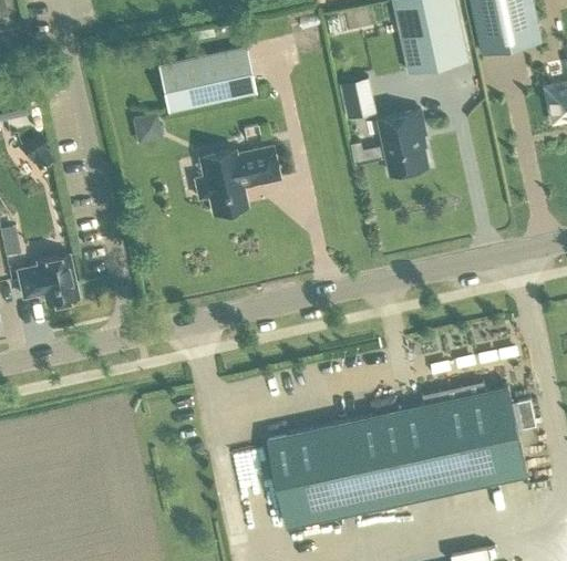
[(0,0),(0,30),(10,29),(3,0),(0,0)]
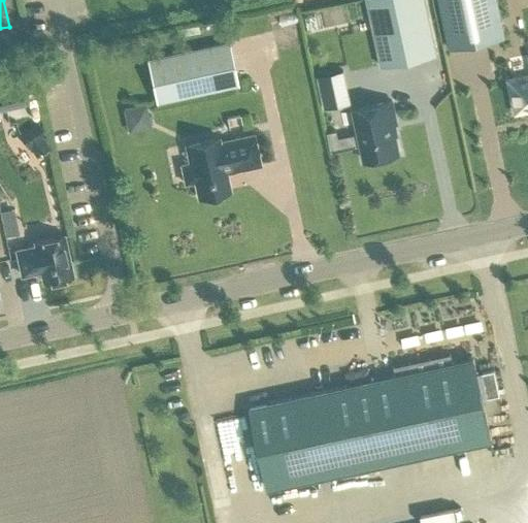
[(423,0),(366,0),(382,70),(436,59),(423,0)]
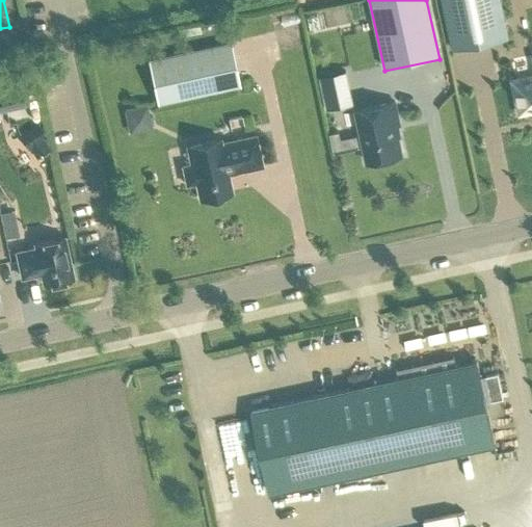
[(441,0),(453,54),(509,42),(500,0),(441,0)]
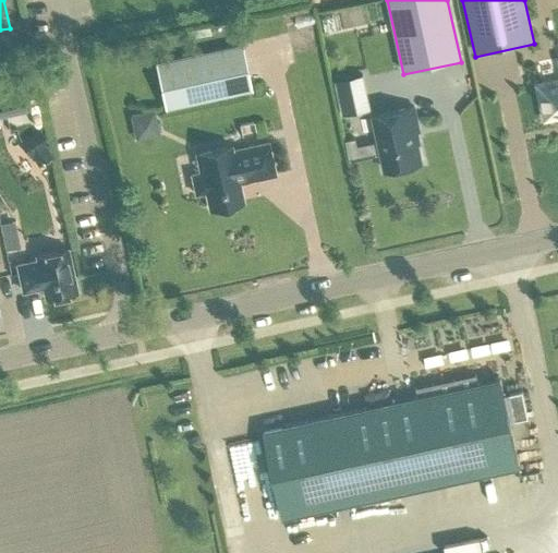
[(253,93),(243,47),(156,65),(166,111),(253,93)]
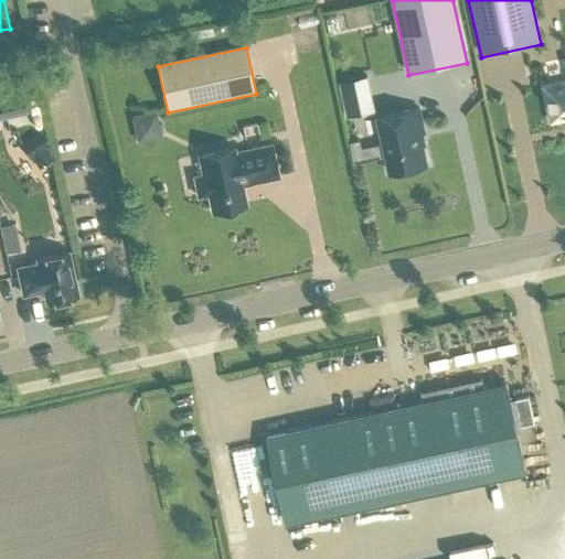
[(564,84),(547,88),(543,68),(542,68),(546,88),(543,89),(550,119),(564,116),(564,84)]
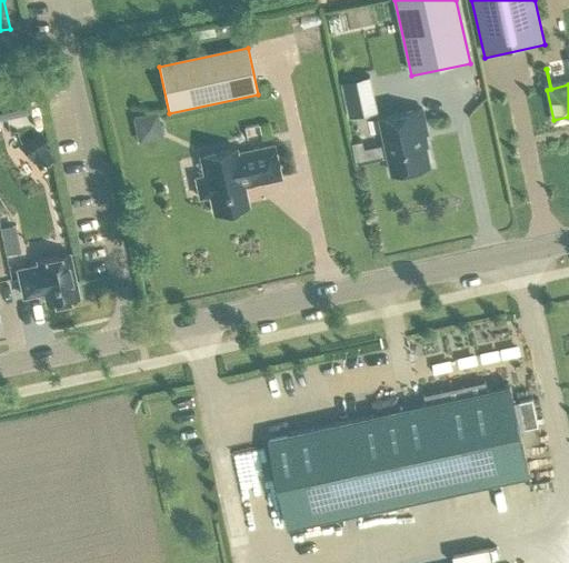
[(365,80),(336,83),(341,120),(369,117),(365,80)]
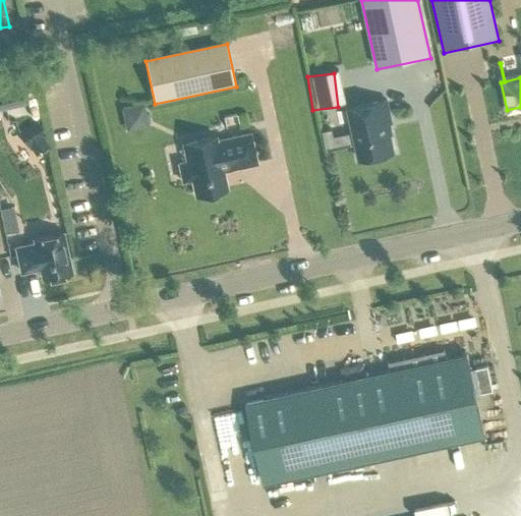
[(0,109),(23,105),(19,82),(0,87),(0,109)]
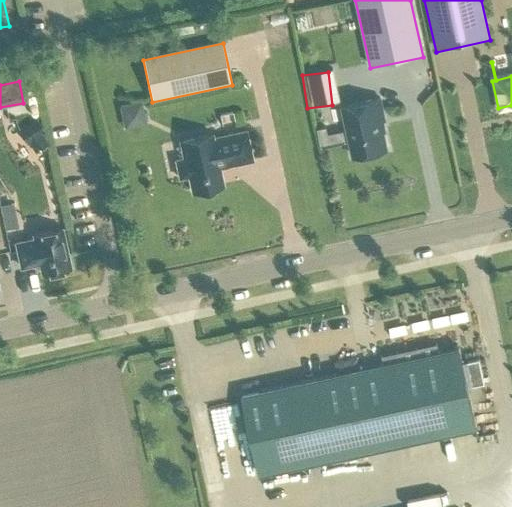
[(385,124),(380,102),(342,110),(353,160),(387,152),(381,125),(385,124)]
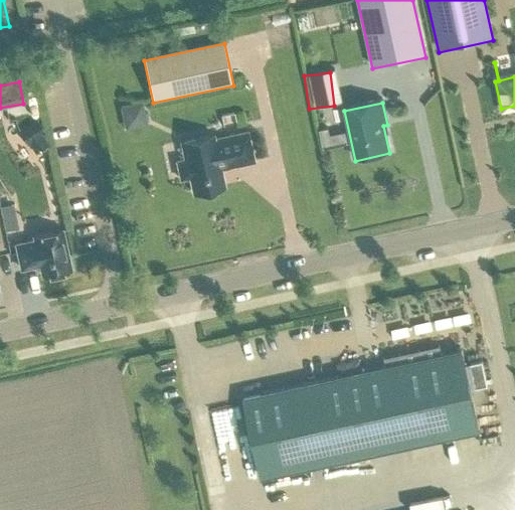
[(124,133),(142,129),(138,107),(120,111),(124,133)]
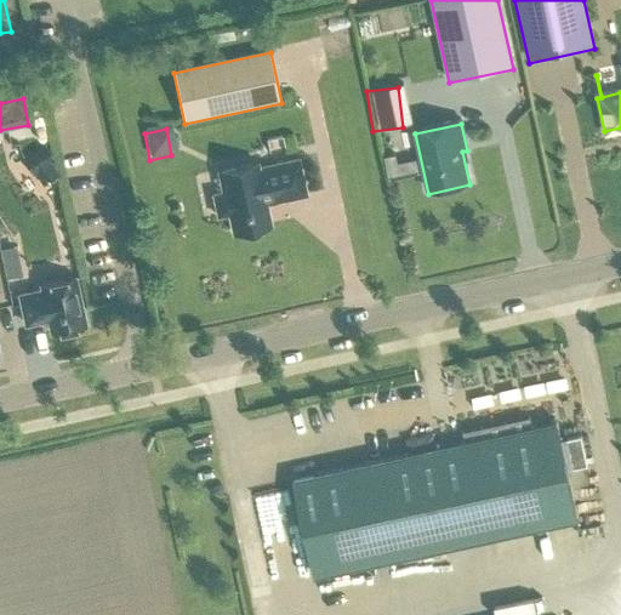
[(52,168),(55,165),(43,148),(21,164),(34,181),(35,181),(43,191),(60,178),(52,168)]
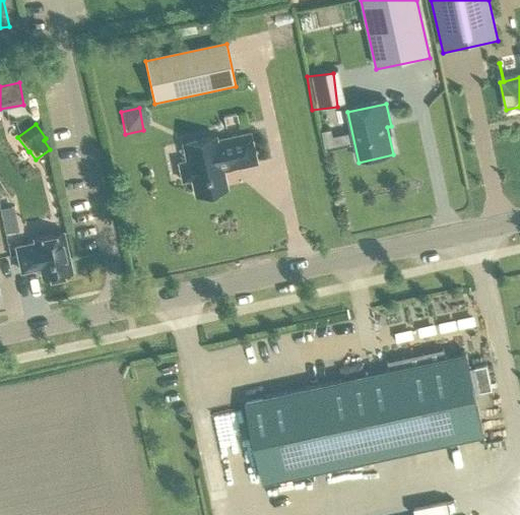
[(223,173),(257,166),(251,134),(217,142),(216,138),(183,145),(187,163),(179,165),(183,183),(192,182),(195,197),(203,195),(203,198),(212,199),(220,194),(219,192),(228,190),(223,173)]
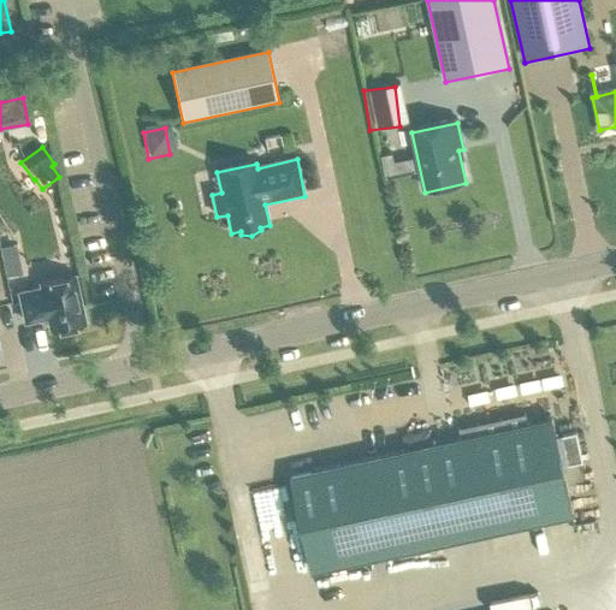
[(0,278),(15,276),(10,247),(0,248),(0,278)]
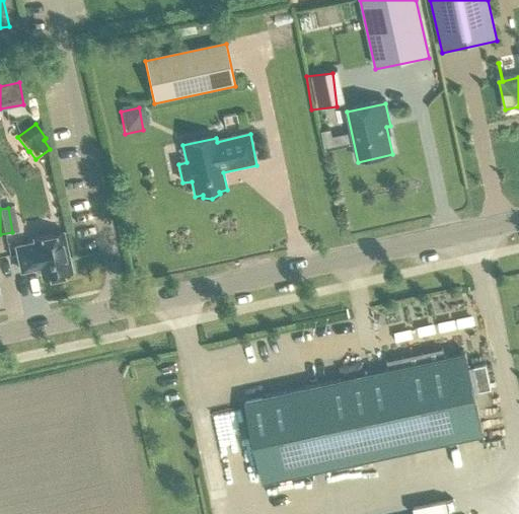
[(61,211),(52,213),(54,222),(63,220),(61,211)]
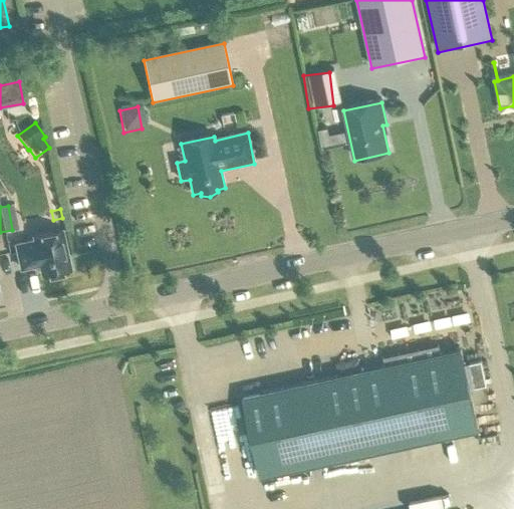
[(42,276),(70,269),(61,230),(32,237),(33,241),(15,245),(21,269),(39,265),(42,276)]
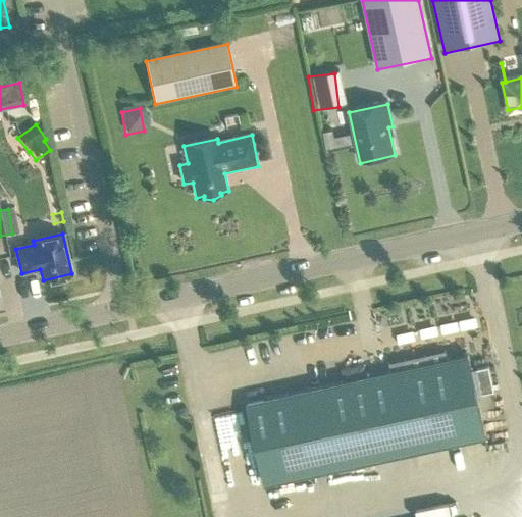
[(486,438),(469,358),(248,406),(265,486),(486,438)]
